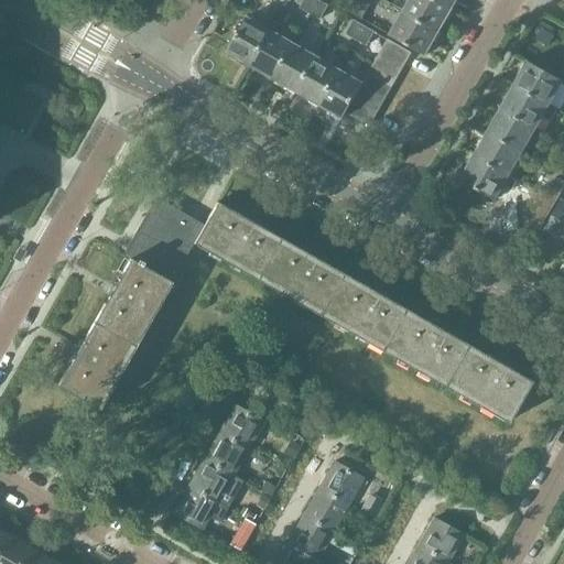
[(305,0),(301,9),(311,14),(318,1),(316,0),(305,0)]
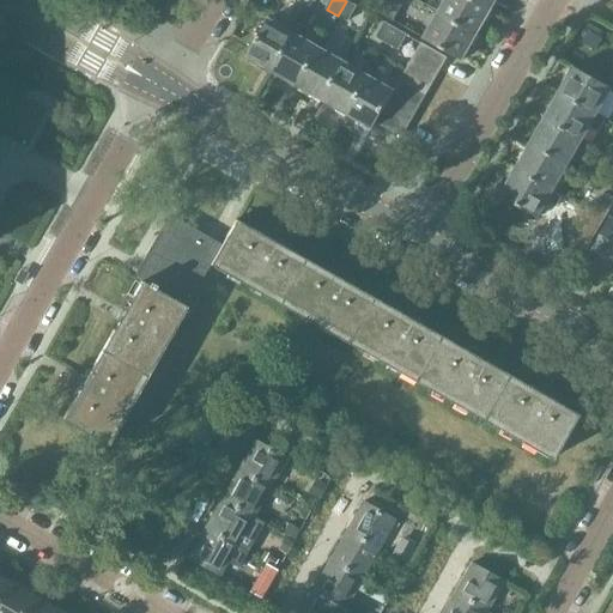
[(491,11),(472,0),(447,0),(439,14),(477,36),(491,11)]
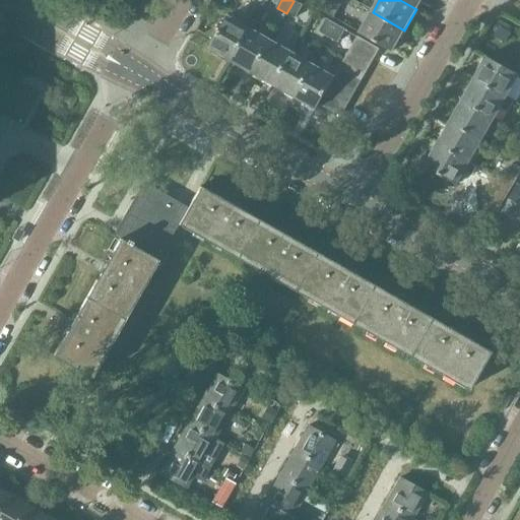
[(400,0),(416,9),(421,0),(400,0)]
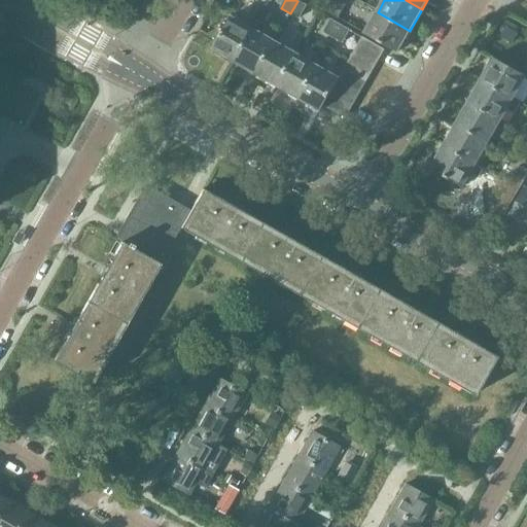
[(290,13),(300,19),(307,6),(297,1),(290,13)]
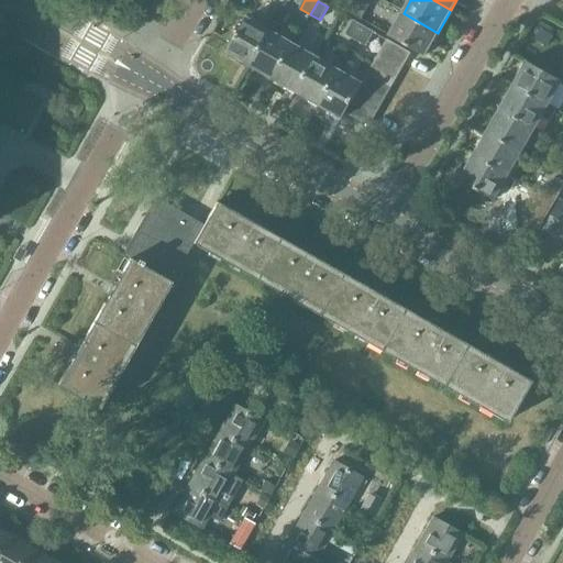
[(351,14),(361,20),(368,7),(359,1),(351,14)]
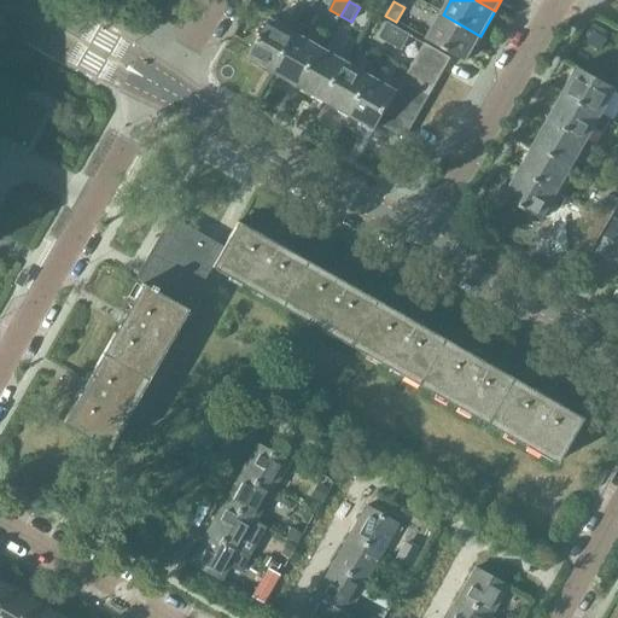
[(481,36),(443,15),(427,40),(466,62),(481,36)]
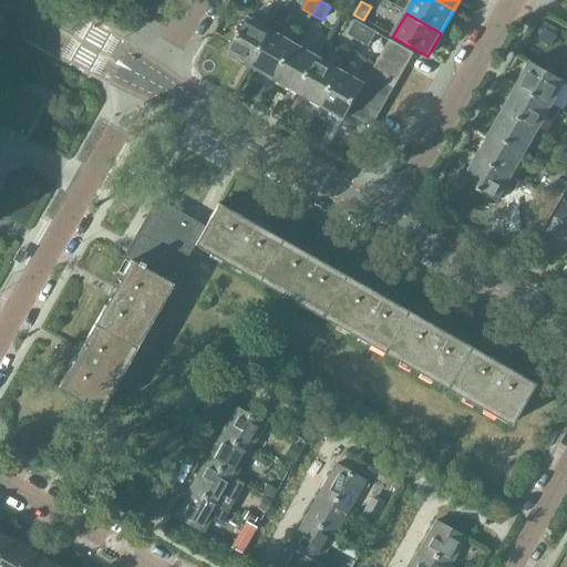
[(229,53),(253,66),(272,32),(249,19),(229,53)]
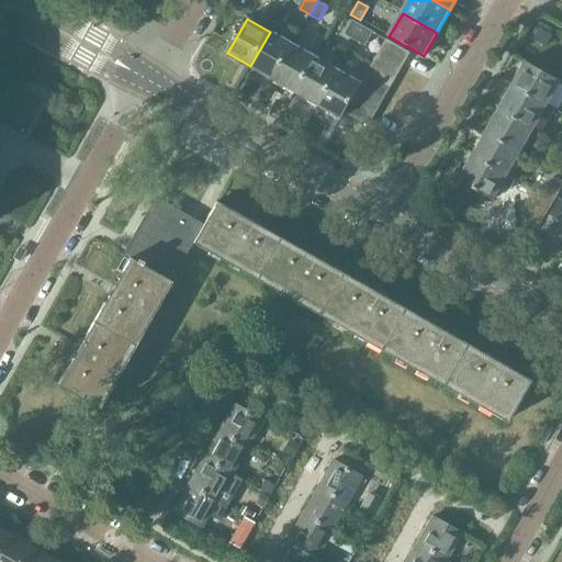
[(346,35),(356,41),(363,27),(353,22),(346,35)]
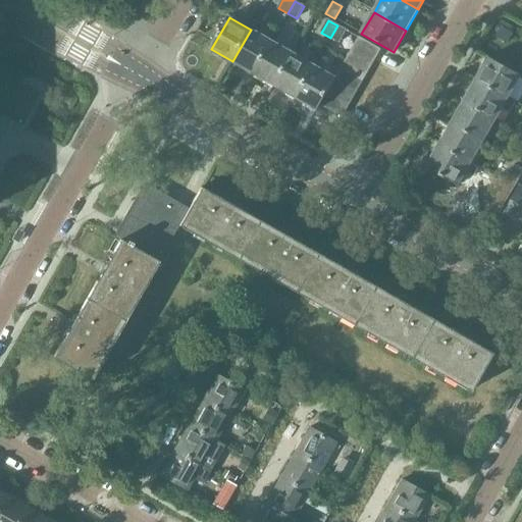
[(337,25),(330,38),(340,43),(347,31),(337,25)]
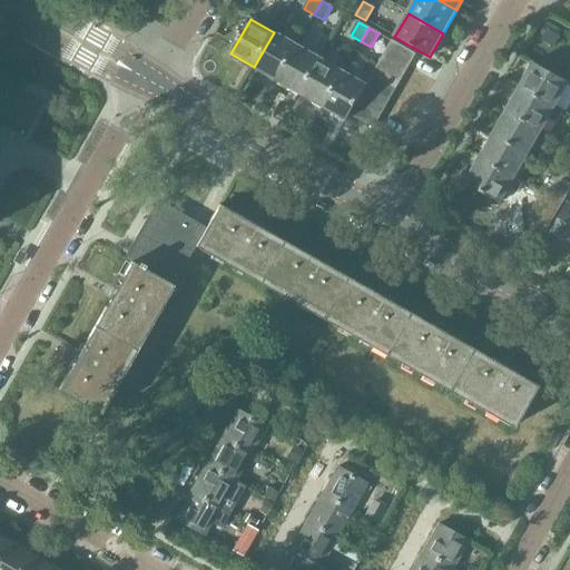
[(297,45),(274,32),(254,67),(277,80),(297,45)]
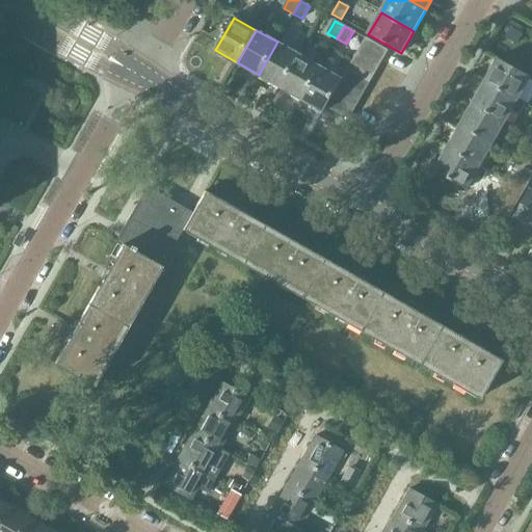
[(360,50),(381,62),(388,51),(366,38),(360,50)]
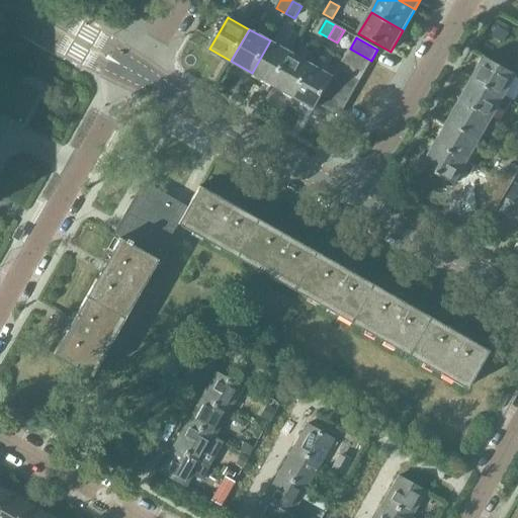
[(252,73),(273,85),(291,54),(270,41),(252,73)]
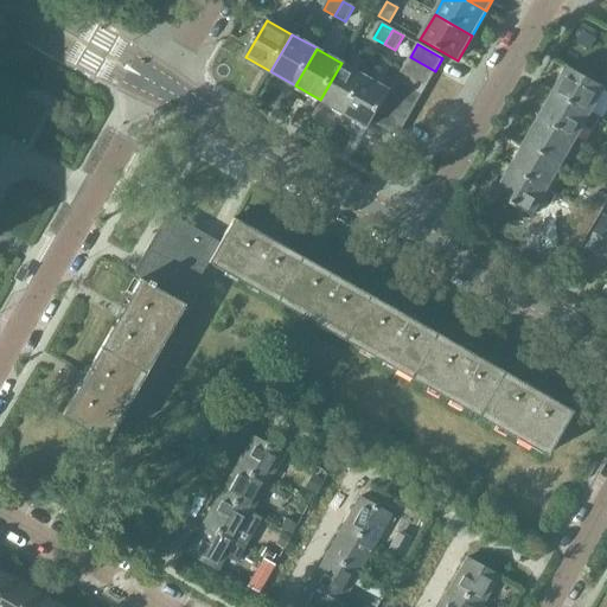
[(410,57),(403,70),(428,84),(435,71),(410,57)]
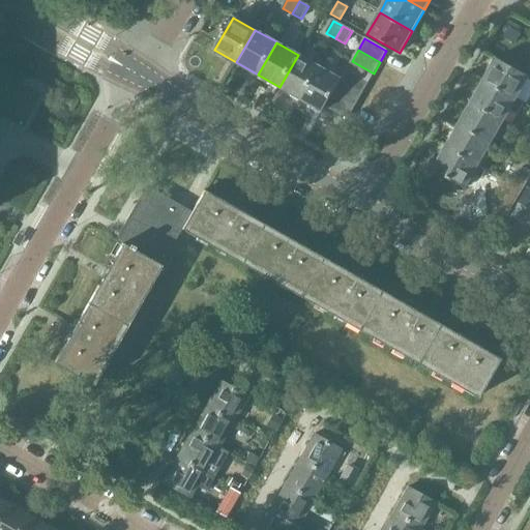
[(280,87),(301,99),(320,67),(298,55),(280,87)]
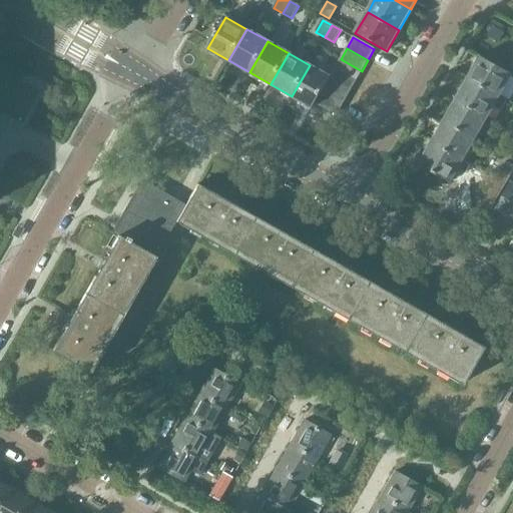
[(512,75),(480,57),(468,78),(500,96),(512,75)]
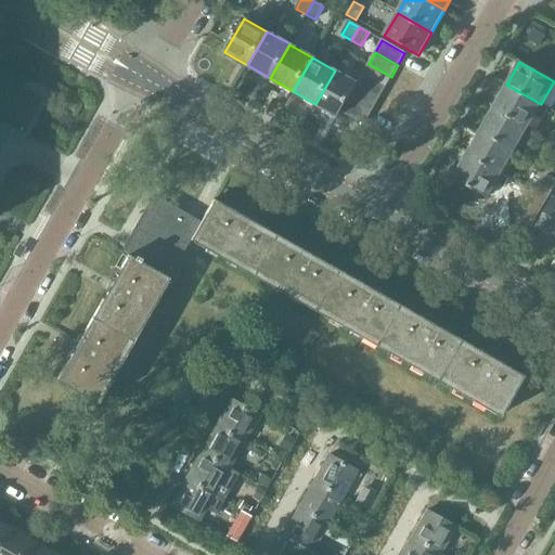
[(391,77),(369,64),(362,75),(385,88),(391,77)]
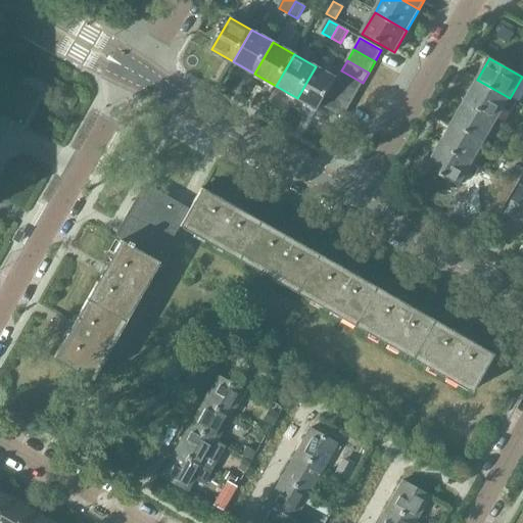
[(337,79),(316,66),(297,98),(319,110),(322,105),(330,92),(335,81),(337,79)]
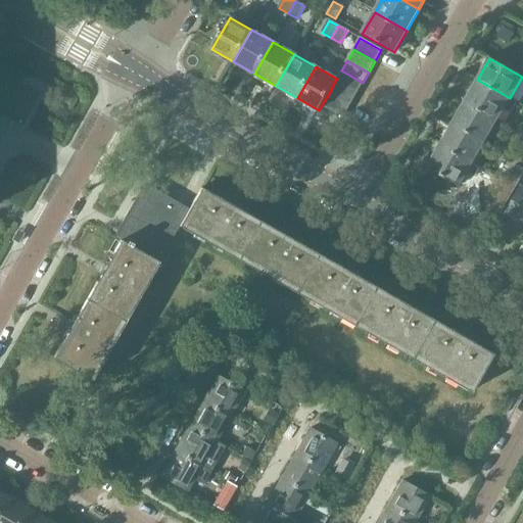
[(341,70),(337,79),(335,81),(357,93),(363,83),(341,70)]
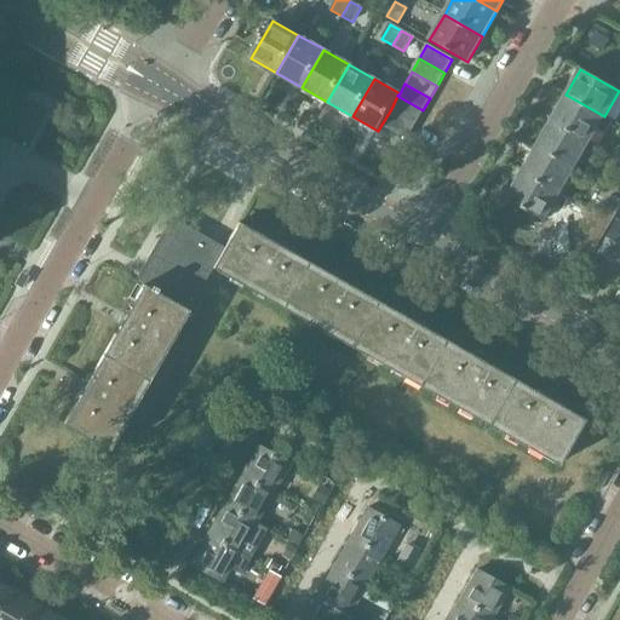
[(566,95),(551,120),(590,142),(603,118),(604,116),(566,95)]
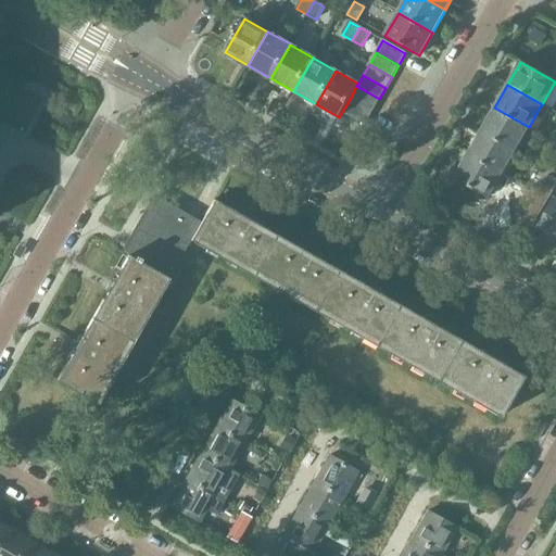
[(351,98),(373,111),(379,99),(356,86),(351,98)]
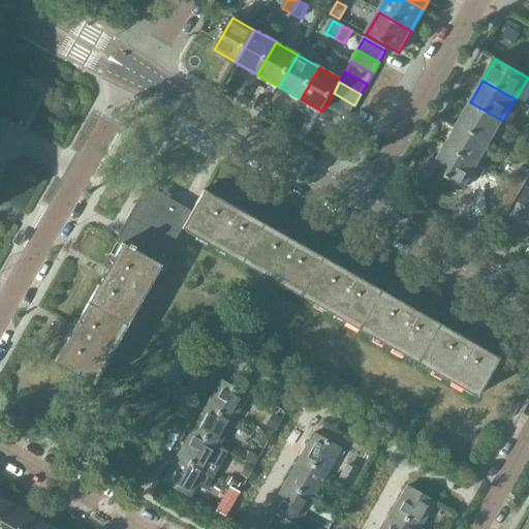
[(334,93),(325,106),(347,119),(354,105),(334,93)]
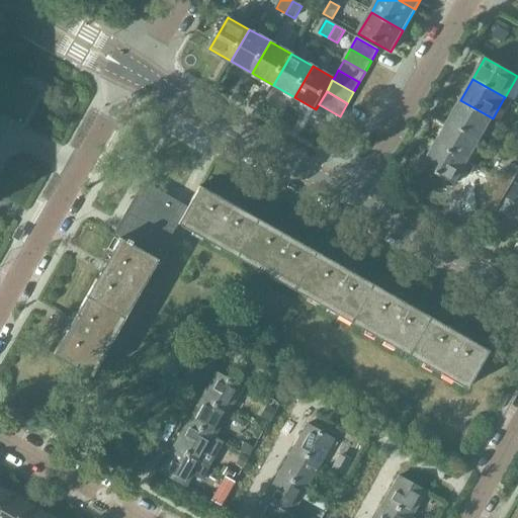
[(493,118),(460,100),(448,122),(480,141),(493,118)]
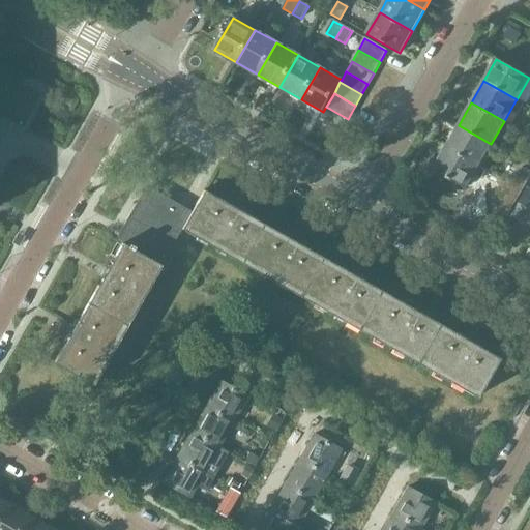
[(491,144),(459,125),(446,148),(478,166),(491,144)]
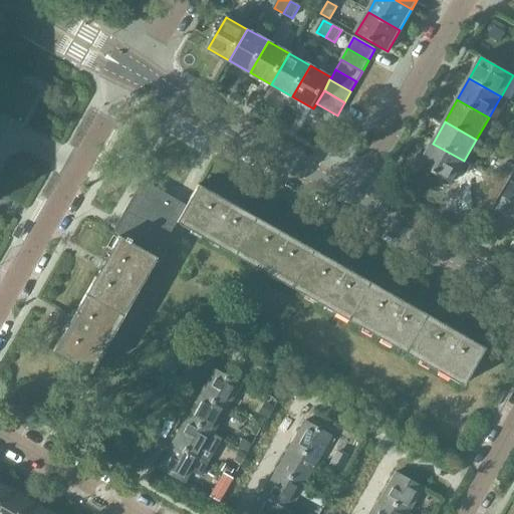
[(464,161),(433,144),(421,165),(452,182),(464,161)]
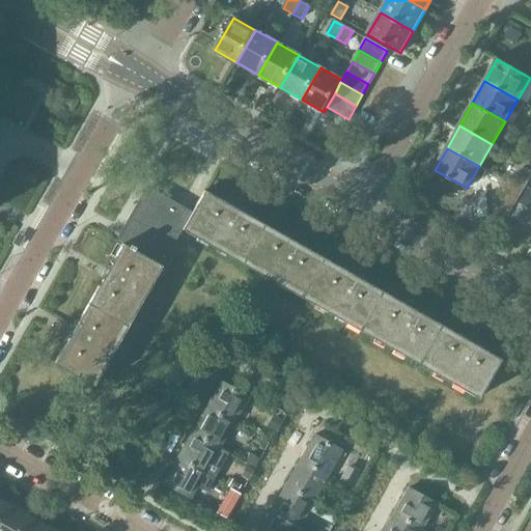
[(514,186),(524,191),(530,177),(530,172),(524,168),(514,186)]
